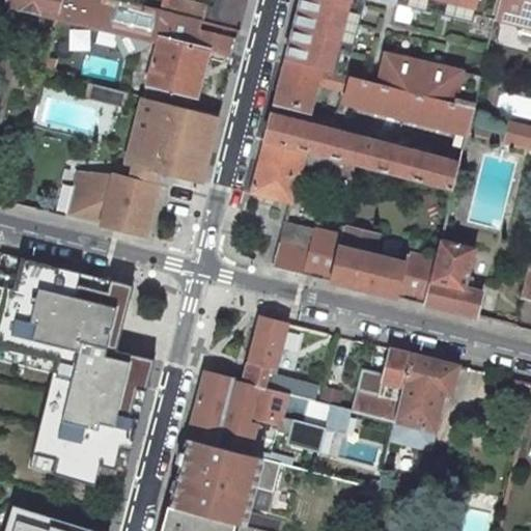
[(7,0),(7,4),(57,17),(61,0),(7,0)]
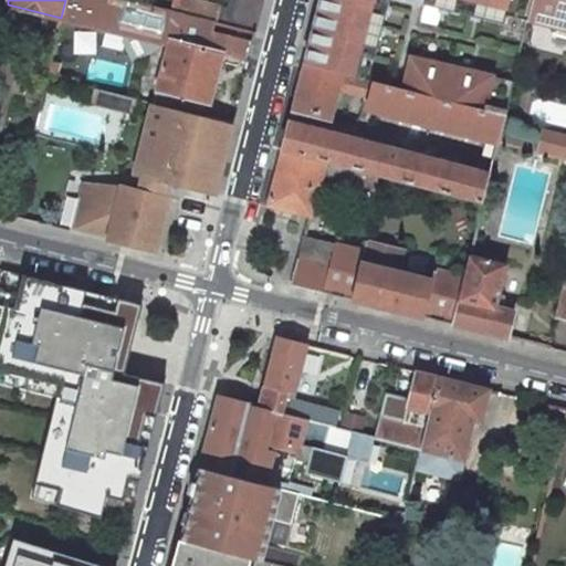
[(127,0),(65,0),(61,18),(61,20),(108,31),(168,46),(169,42),(221,54),(248,62),(255,32),(170,10),(127,0)]
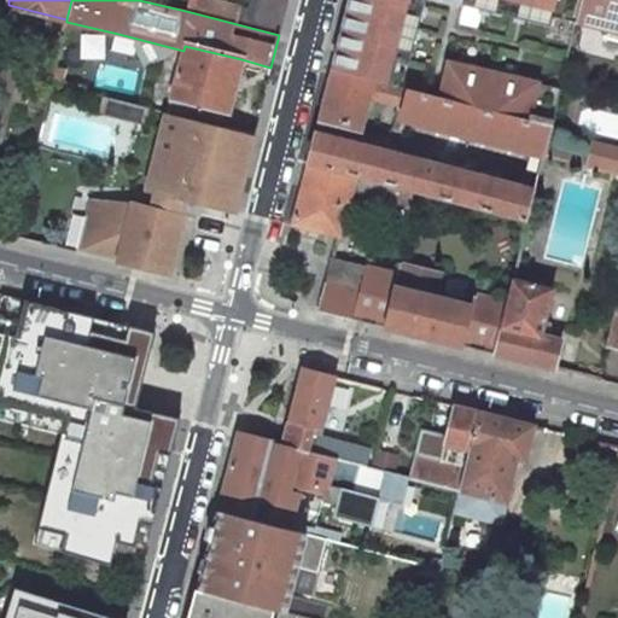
[(249,0),(248,9),(211,0),(188,0),(186,11),(279,35),(287,0),(249,0)]
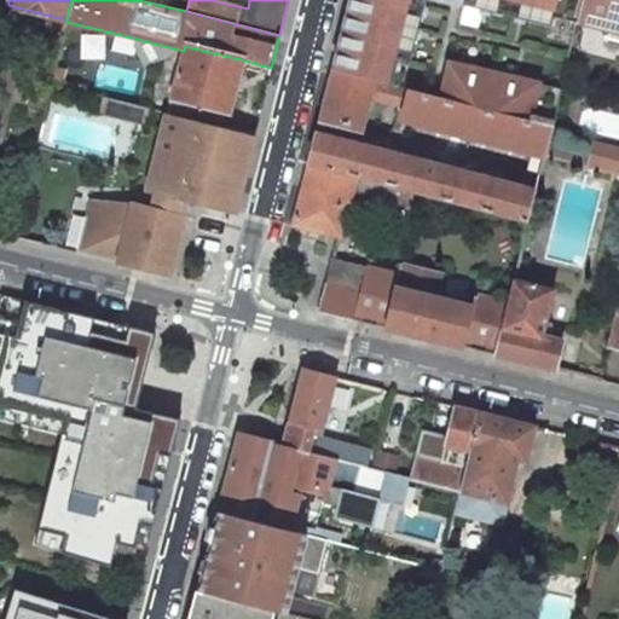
[(422,6),(423,0),(350,0),(331,70),(375,81),(391,86),(397,61),(409,63),(409,62),(410,58),(415,39),(417,29),(422,6)]
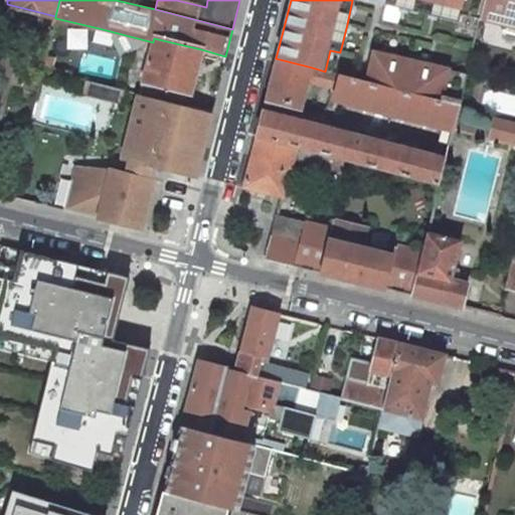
[(384,0),(383,3),(385,4),(428,14),(460,22),(462,14),(479,19),(483,0),(384,0)]
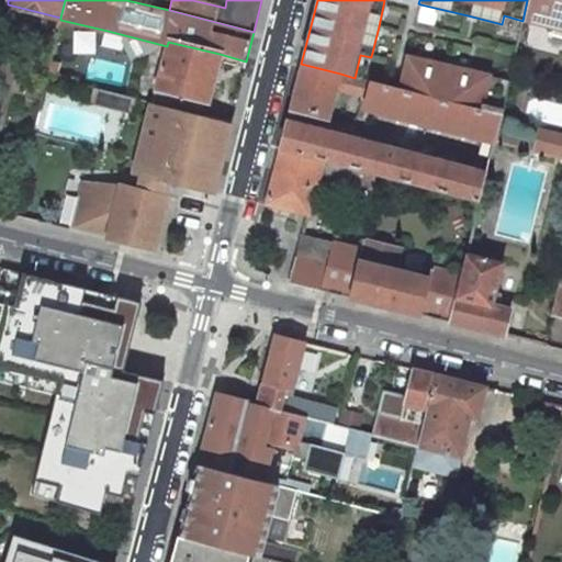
[(561,0),(527,0),(523,21),(561,31),(561,0)]
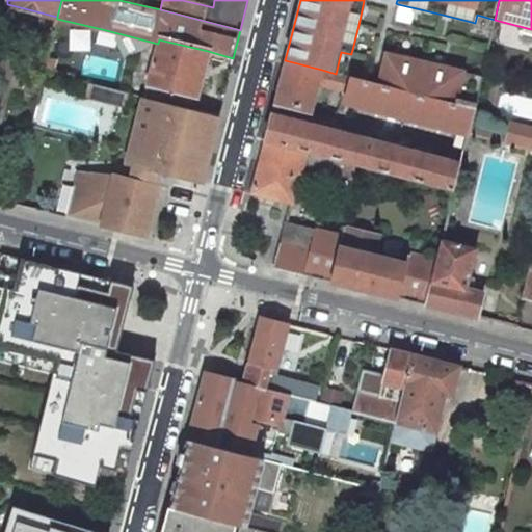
[(208,51),(159,40),(158,44),(148,84),(196,97),(208,51)]
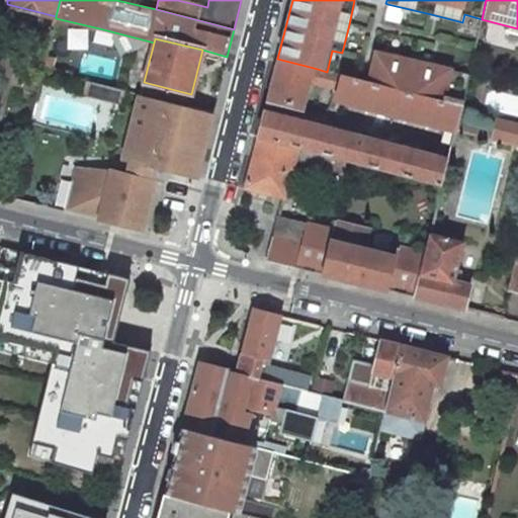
[(395,57),(374,52),(367,81),(461,105),(468,74),(431,65),(413,61),(395,57)]
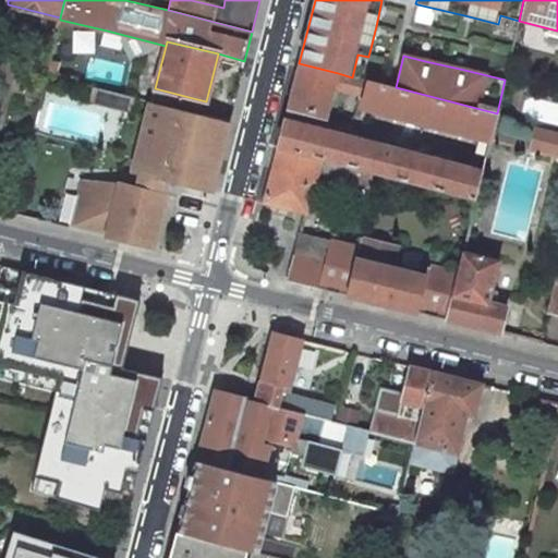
[(326,117),(334,87),(338,73),(299,63),(288,107),(326,117)]
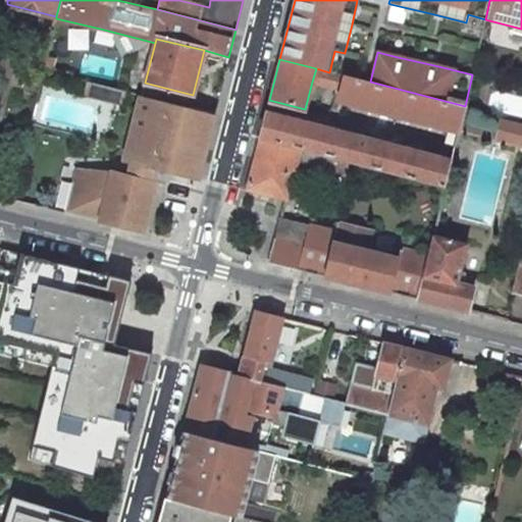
[(465,106),(370,82),(369,82),(329,72),(316,68),(312,82),(335,88),(329,112),(338,115),(340,110),(337,109),(340,99),(454,128),(449,150),(454,151),(459,129),(465,106)]
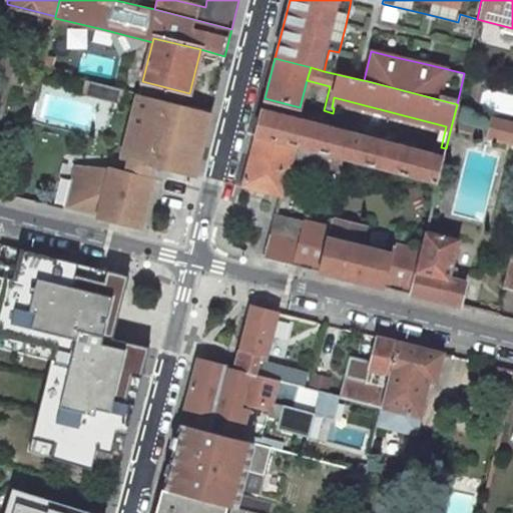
[(189,93),(142,81),(138,94),(153,97),(176,103),(185,105),(189,93)]
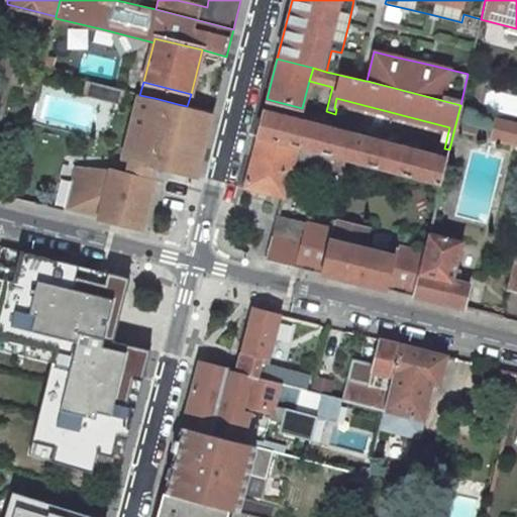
[(124,91),(106,86),(103,98),(113,100),(121,102),(124,91)]
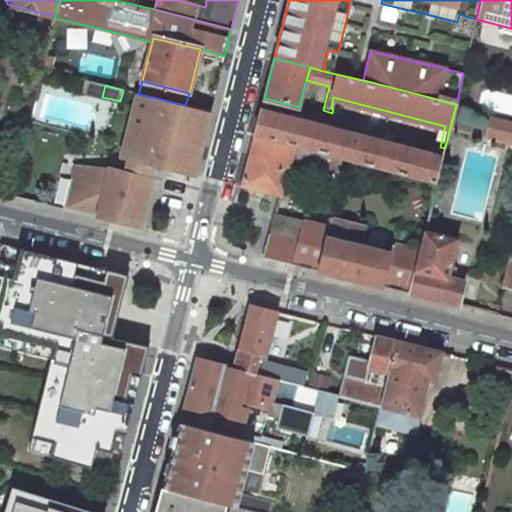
[(194,174),(210,112),(185,105),(176,103),(153,97),(138,94),(123,156),(130,158),(126,172),(109,168),(109,169),(105,187),(71,178),(63,208),(97,217),(141,227),(157,165),(194,174)]
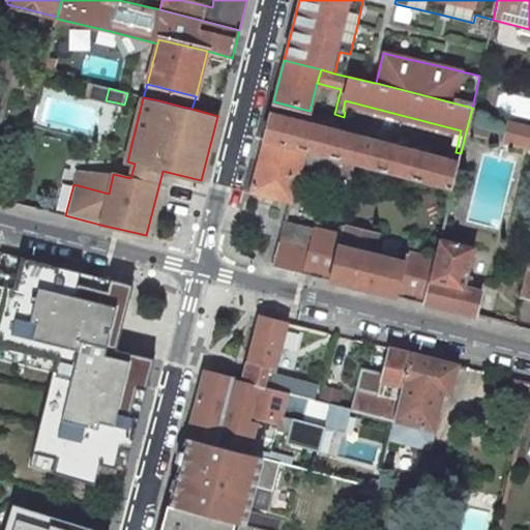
[(458,165),(270,116),(264,140),(306,151),(357,165),(451,188),(458,165)]
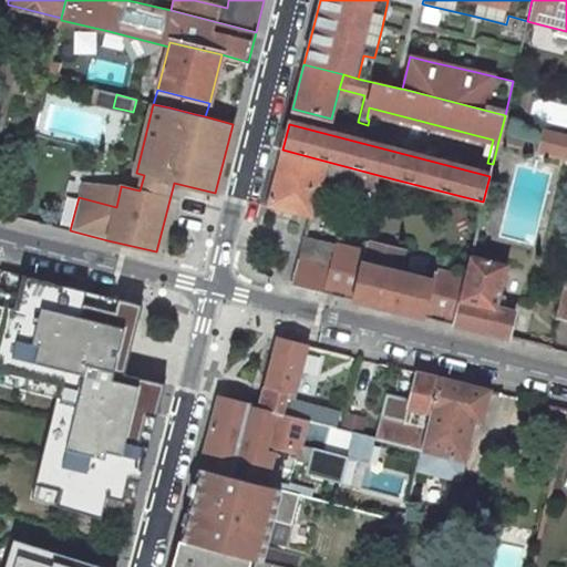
[(566,136),(544,131),(539,151),(566,157),(566,136)]
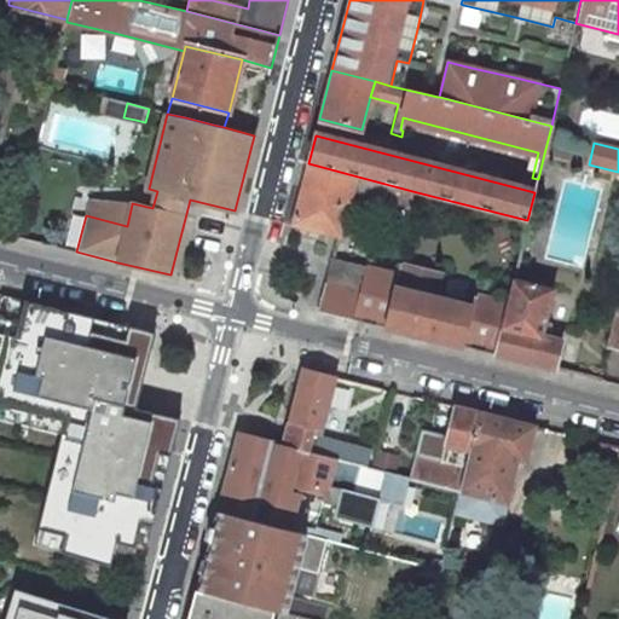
[(353,195),(358,177),(308,163),(293,224),(337,235),(341,236),(353,195)]
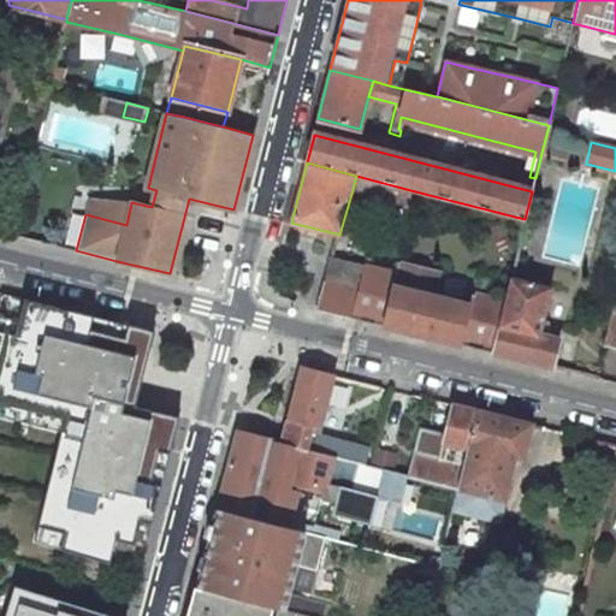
[(410,208),(415,191),(356,176),(351,194),(410,208)]
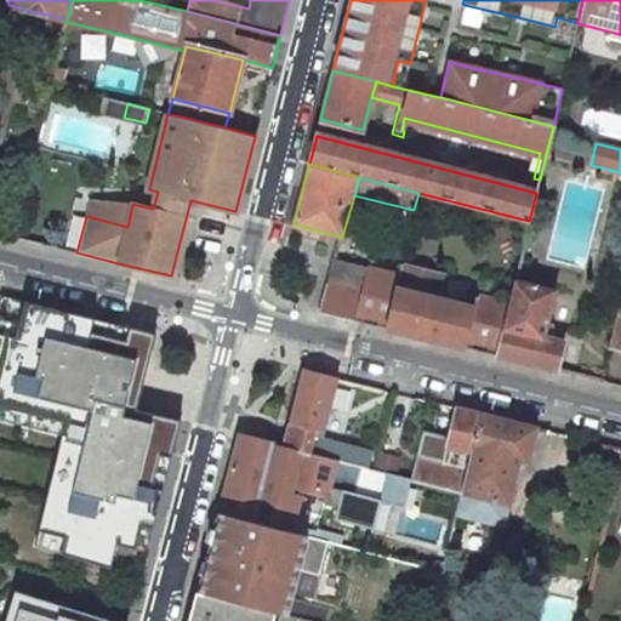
[(132,205),(91,195),(86,216),(127,227),(132,205)]
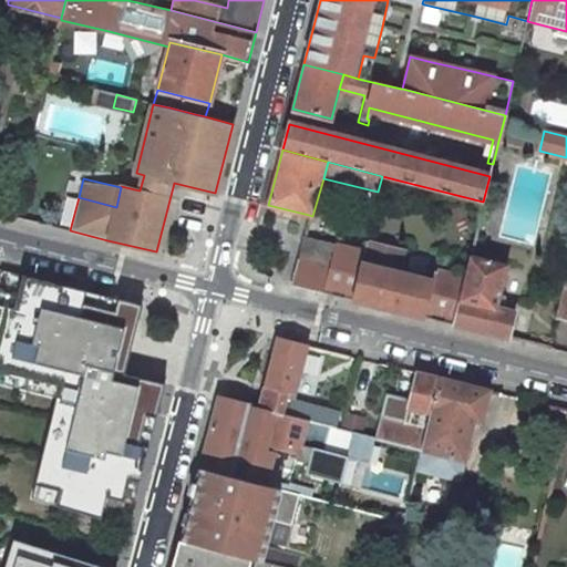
[(337,244),(303,236),(299,255),(331,263),(337,244)]
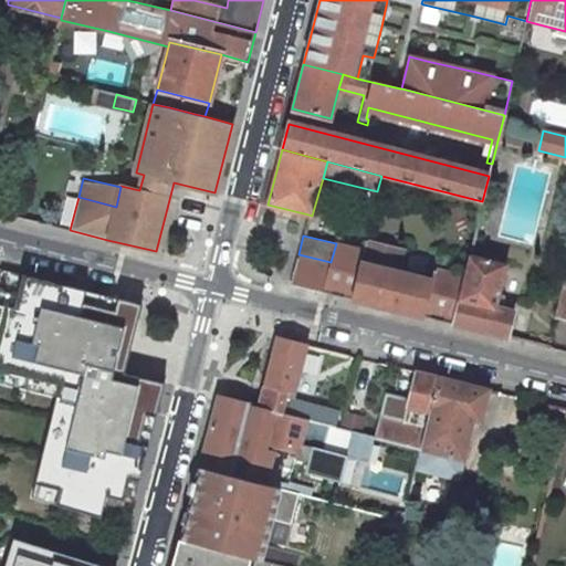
[(365,241),(363,251),(336,243),(331,262),(323,292),(352,300),(452,324),(464,276),(433,269),(431,280),(397,272),(402,250),(365,241)]
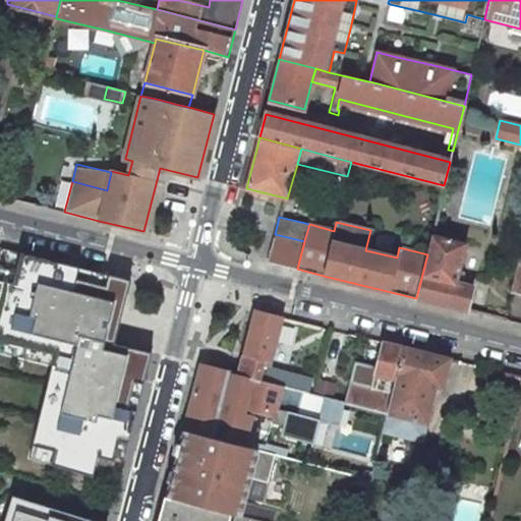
[(304,241),(275,234),(268,262),(297,269),(304,241)]
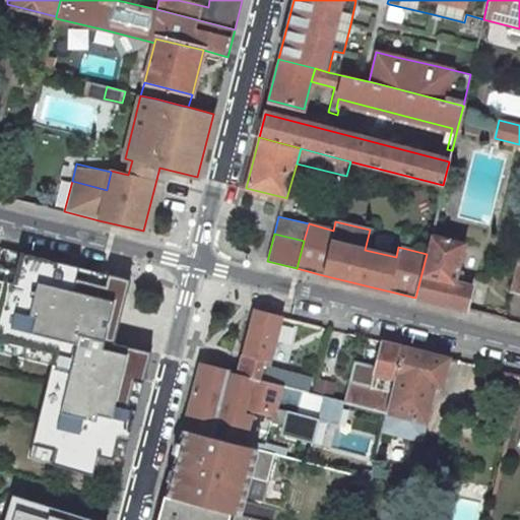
[(466,243),(431,235),(427,254),(415,298),(467,310),(468,310),(474,284),(458,280),(466,243)]
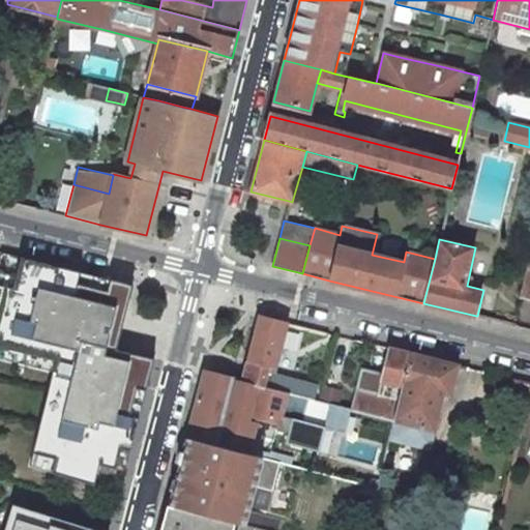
[(154,358),(115,349),(133,285),(0,253),(0,347),(19,352),(55,360),(52,372),(48,388),(64,392),(56,428),(39,423),(32,453),(55,459),(51,473),(93,484),(99,464),(116,468),(121,448),(130,450),(139,417),(129,415),(137,388),(146,390),(154,358)]
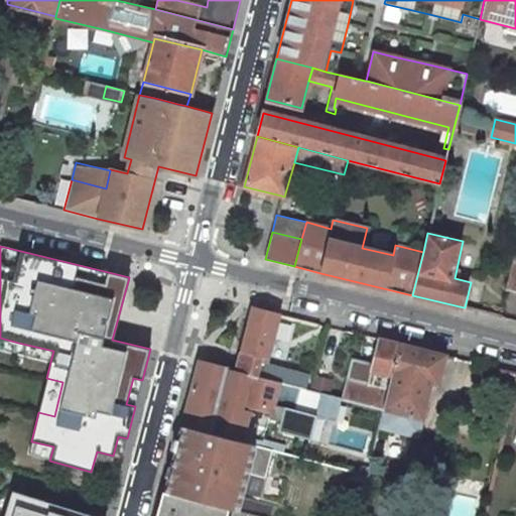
[(267,363),(279,314),(252,307),(240,356),(267,363)]
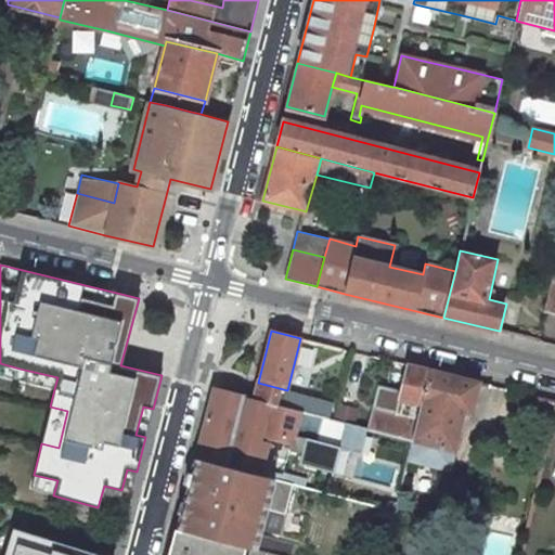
[(396,413),(418,418),(430,370),(409,364),(396,413)]
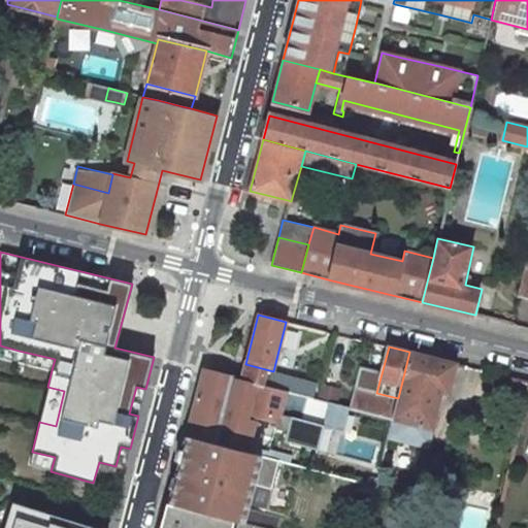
[(55,359),(19,351),(17,362),(52,370),(55,359)]
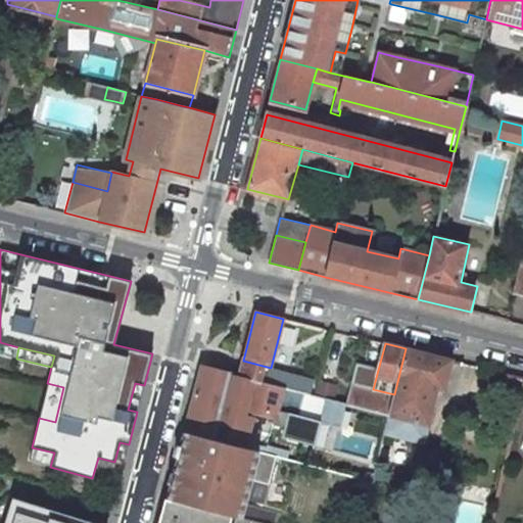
[(425,432),(436,388),(444,389),(452,360),(406,348),(394,394),(392,399),(389,415),(381,447),(419,457),(425,432)]
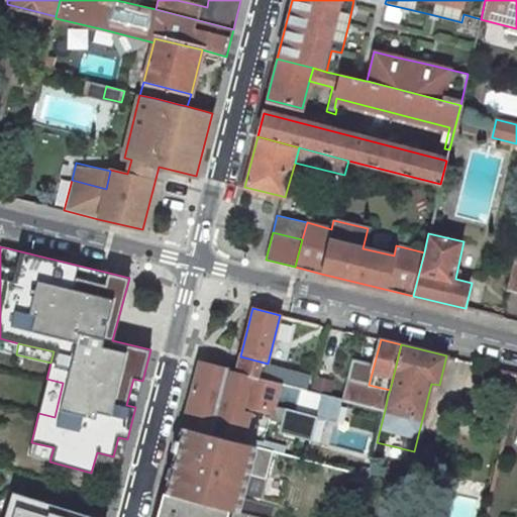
[(302,374),(268,364),(240,356),(236,372),(236,373),(280,384),(299,388),(302,374)]
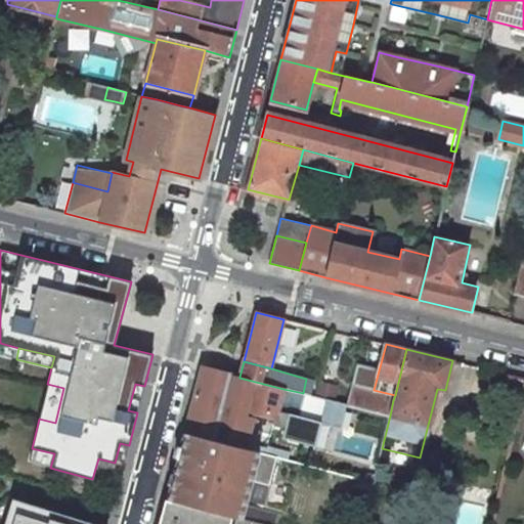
[(275,419),(284,389),(239,378),(239,377),(202,366),(184,433),(189,434),(244,448),(252,420),(246,418),(248,411),(275,419)]
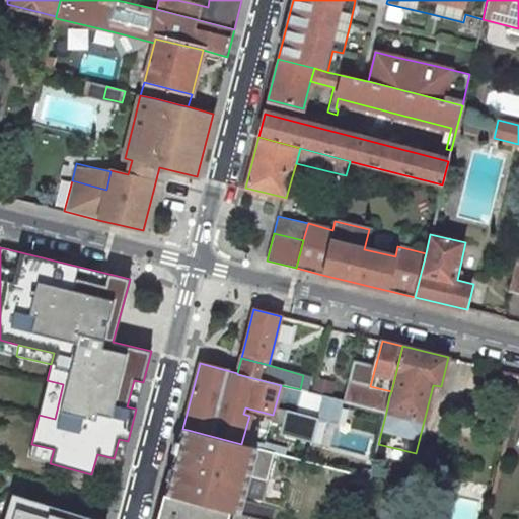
[(485,389),(516,396),(518,381),(518,374),(490,367),(485,389)]
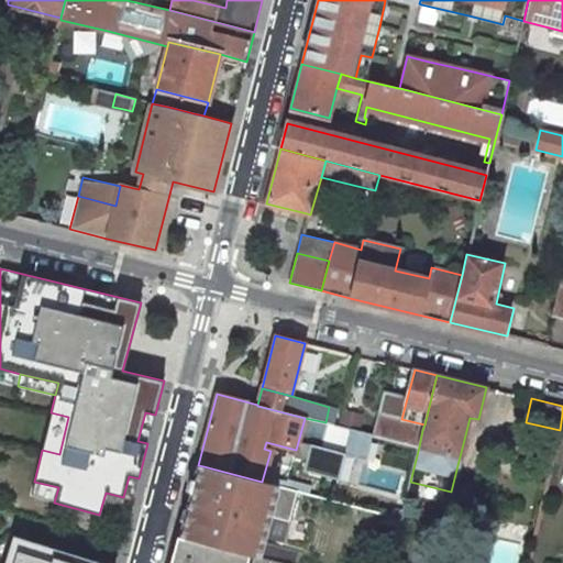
[(329,407),(326,422),(334,426),(339,409),(329,407)]
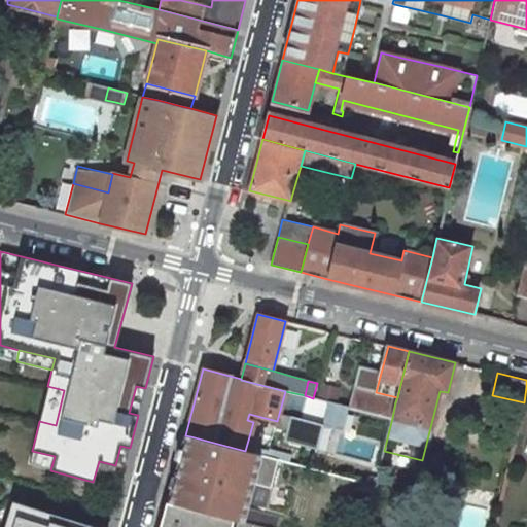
[(64,390),(47,386),(39,421),(56,425),(64,390)]
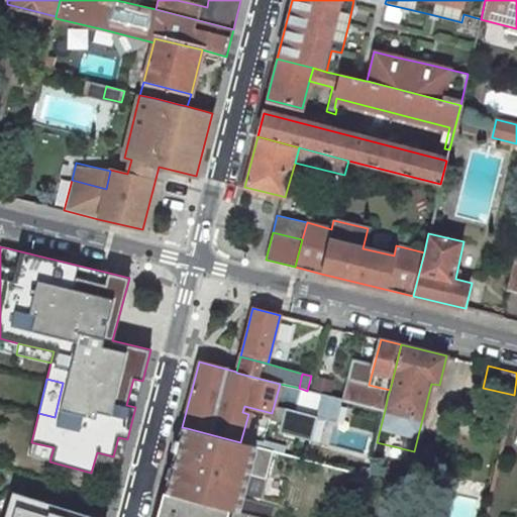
[(126,405),(135,407),(142,381),(133,379),(126,405)]
